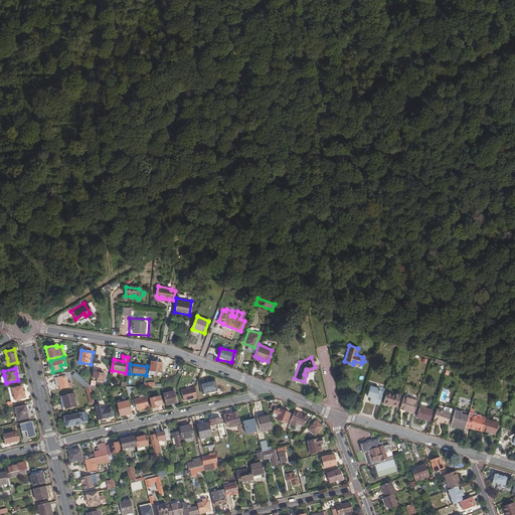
[(64,372),(57,374),(61,389),(69,387),(66,375),(65,376),(64,372)]
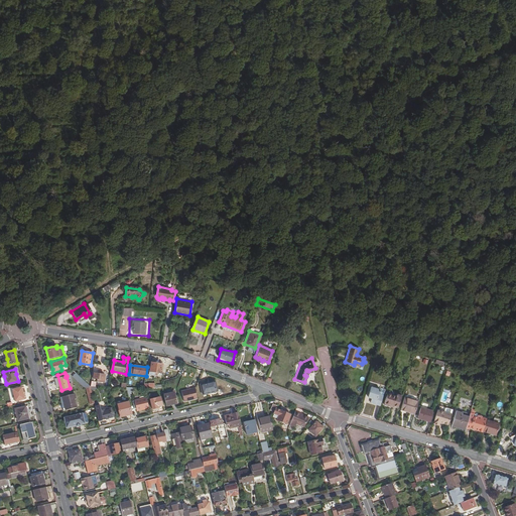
[(85,386),(87,383),(77,373),(74,376),(85,386)]
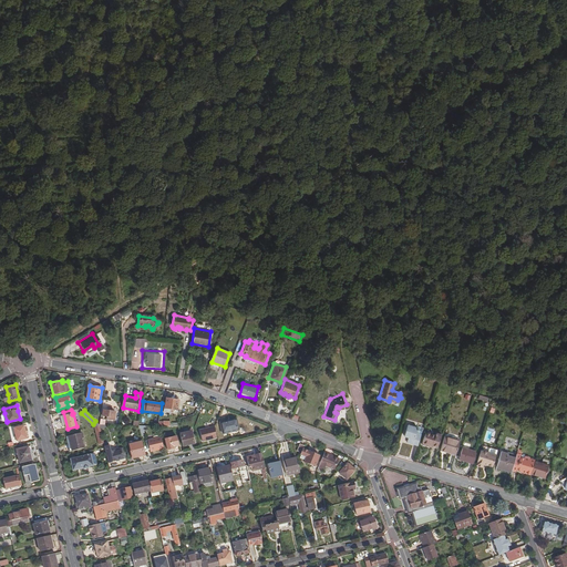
[(103,410),(102,413),(103,413),(103,416),(107,416),(107,420),(115,421),(116,412),(103,410)]
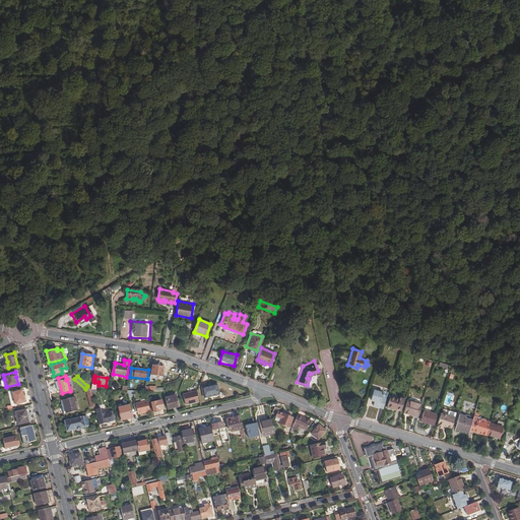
[(218,387),(205,391),(206,397),(220,394),(218,387)]
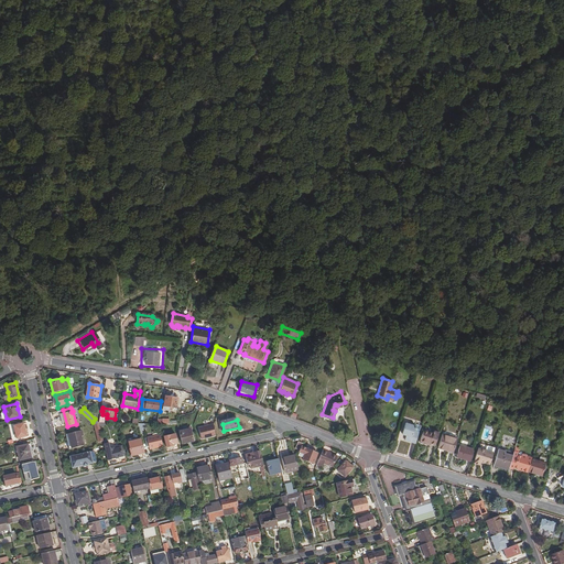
[(17,438),(26,436),(25,431),(23,423),(13,425),(17,438)]
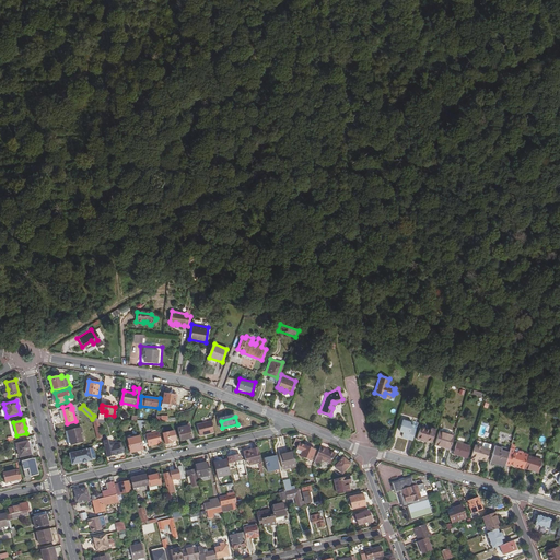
[(412,441),(416,431),(411,429),(413,423),(404,420),(400,431),(403,432),(400,438),(412,441)]
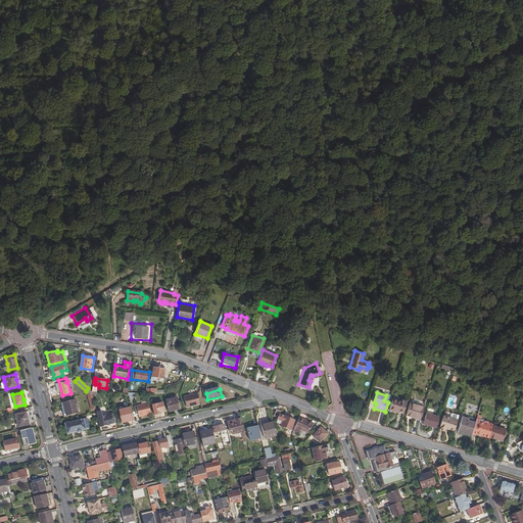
[(199,394),(199,393),(185,396),(188,408),(201,403),(199,394)]
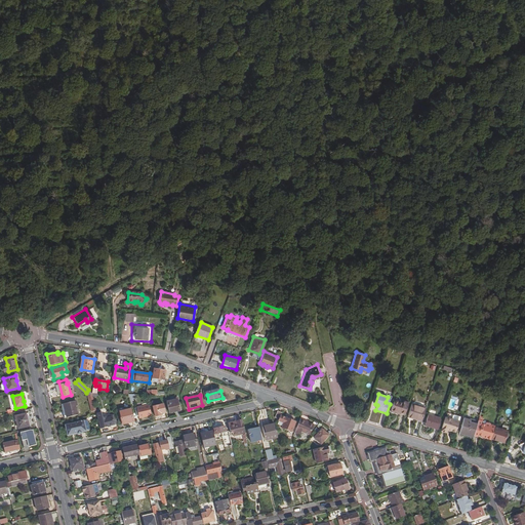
[(392,409),(397,411),(398,409),(406,411),(409,401),(404,399),(403,401),(395,398),(392,409)]
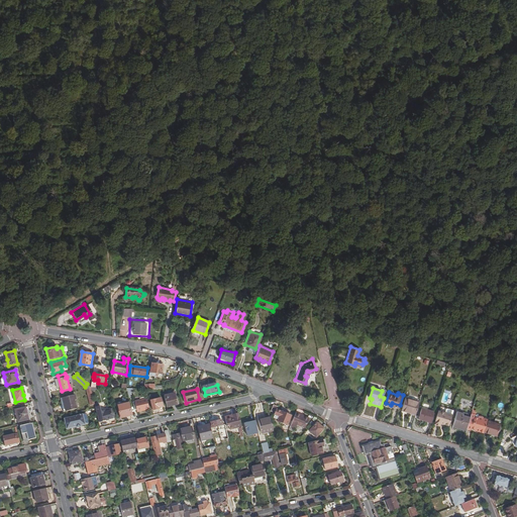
[(165,396),(168,407),(178,404),(175,394),(165,396)]
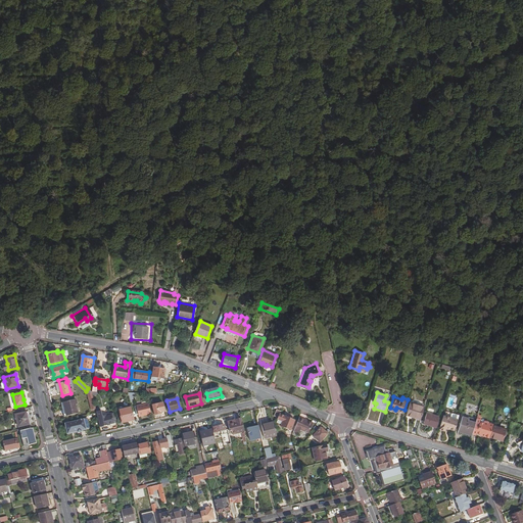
[(76,405),(77,405),(76,399),(61,402),(64,417),(78,414),(76,405)]
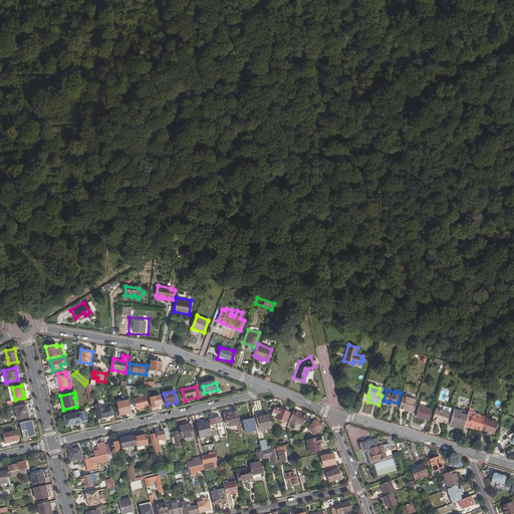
[(414,410),(418,398),(405,394),(401,406),(414,410)]
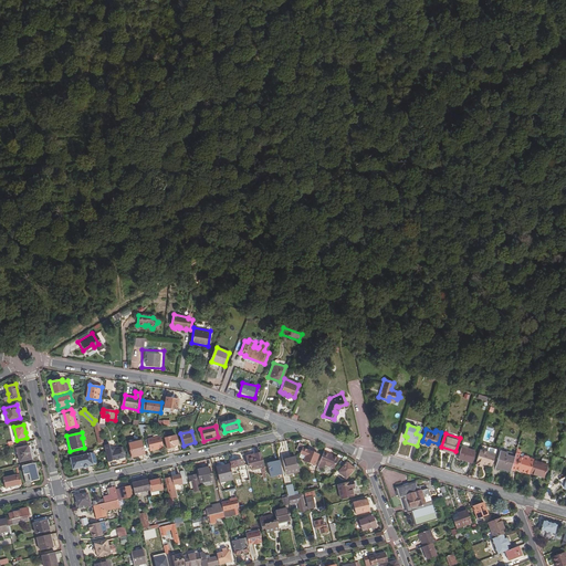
[(179,444),(177,436),(166,439),(168,449),(174,448),(174,446),(179,444)]
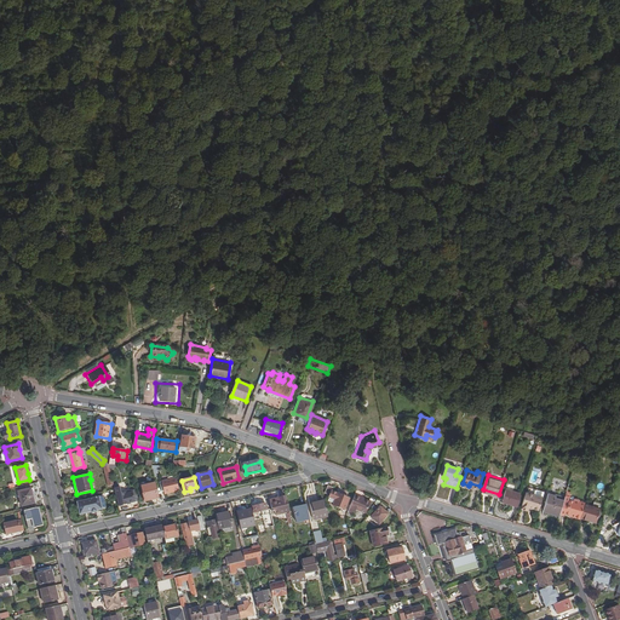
[(179,491),(177,478),(162,482),(165,494),(179,491)]
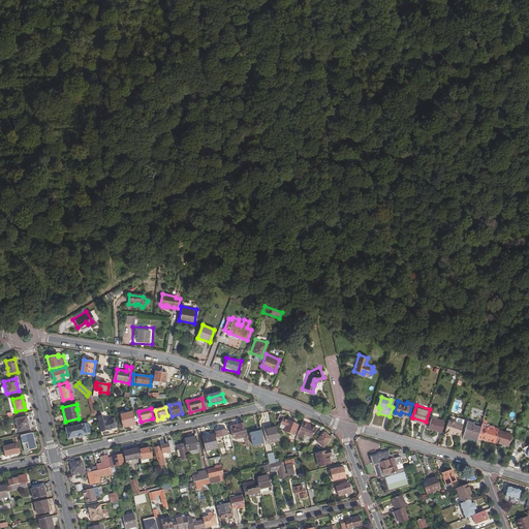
[(124,428),(136,424),(133,411),(121,414),(124,428)]
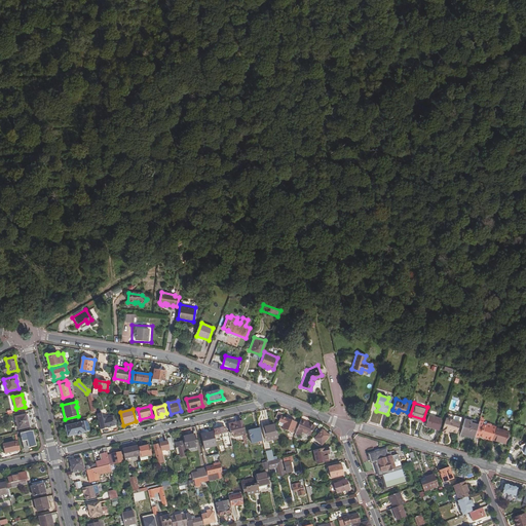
[(283,413),(278,412),(275,418),(280,420),(279,421),(286,423),(284,428),(292,433),(296,423),(293,421),(294,419),(290,418),(290,420),(282,417),(283,413)]
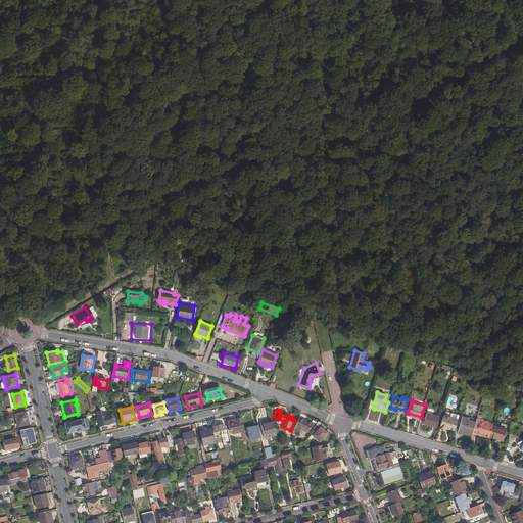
[(113,419),(113,418),(110,418),(109,416),(103,417),(101,411),(97,412),(101,426),(115,423),(114,419),(113,419)]
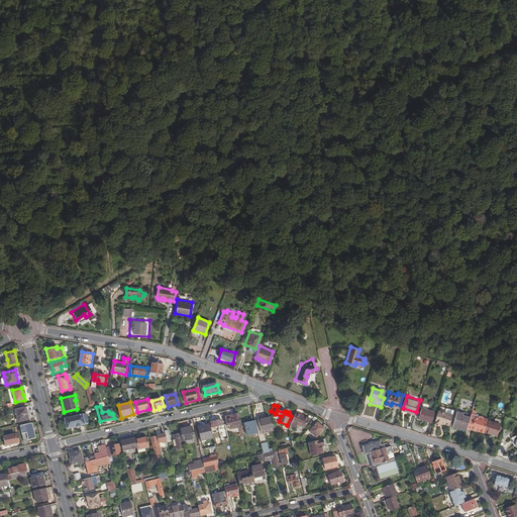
[(15,410),(18,422),(28,420),(25,407),(15,410)]
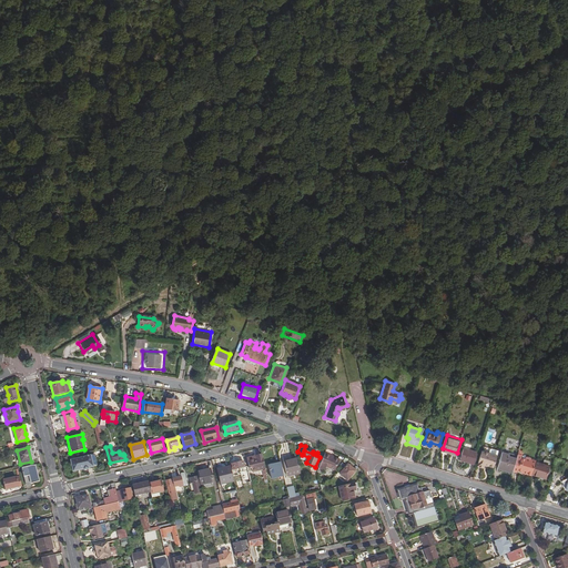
[(460,459),(474,464),(477,453),(464,449),(460,459)]
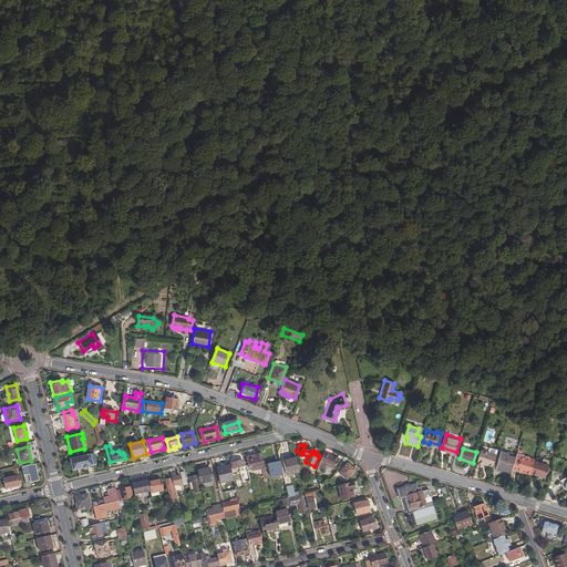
[(484,464),(493,466),(497,454),(482,450),(477,465),(483,467),(484,464)]
